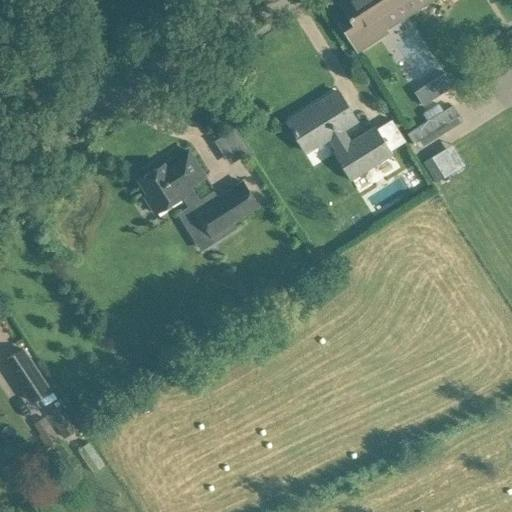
[(338,0),(347,13),(337,19),(358,51),(387,32),(385,29),(430,0),(338,0)]
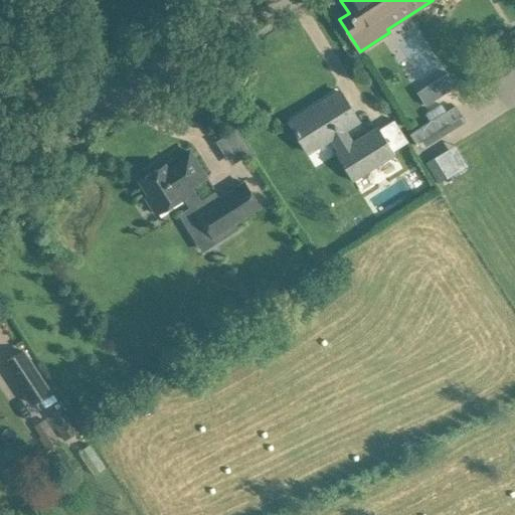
[(425,86),(415,92),(424,106),(435,100),(425,86)]
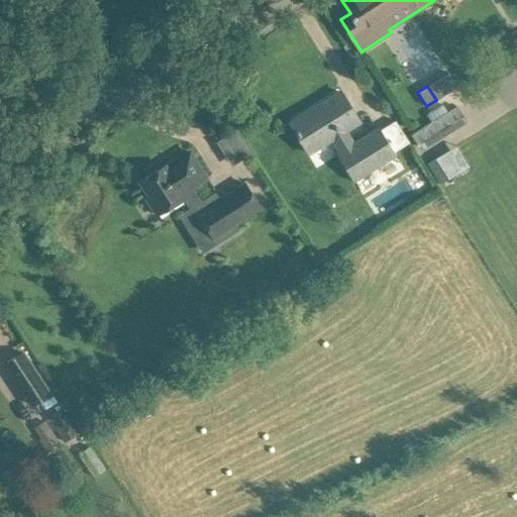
[(340,92),(339,93),(341,96),(315,113),(315,114),(308,119),(305,114),(290,123),(308,152),(332,137),(340,150),(336,154),(352,182),(396,154),(379,127),(351,144),(343,131),(358,121),(340,92)]
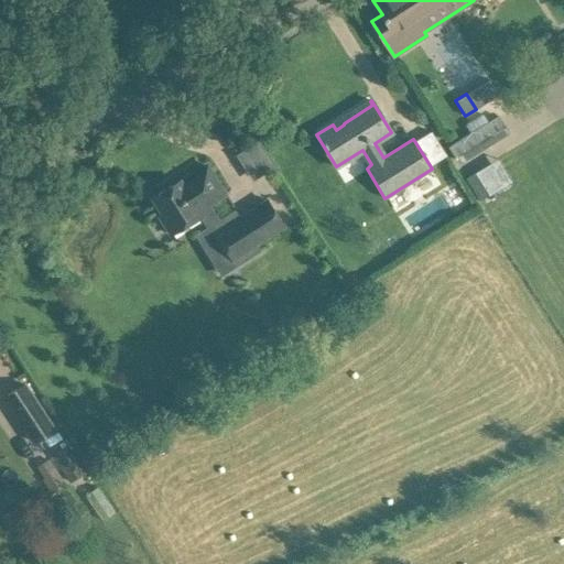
[(458,163),(508,132),(498,116),(487,122),(483,115),(465,125),(470,132),(448,147),(458,163)]
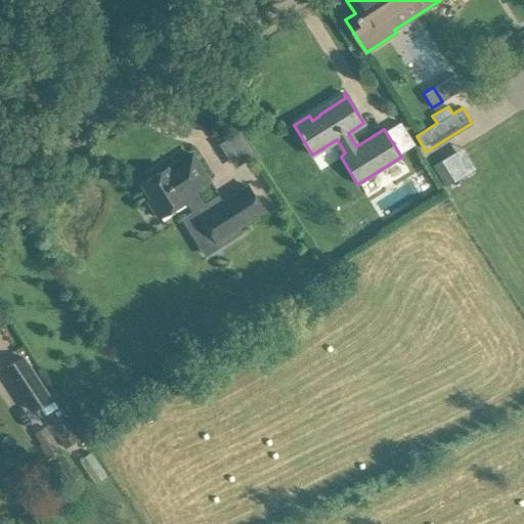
[(141,183),(150,199),(147,201),(158,218),(186,200),(183,195),(208,180),(191,155),(168,169),(166,168),(141,183)]
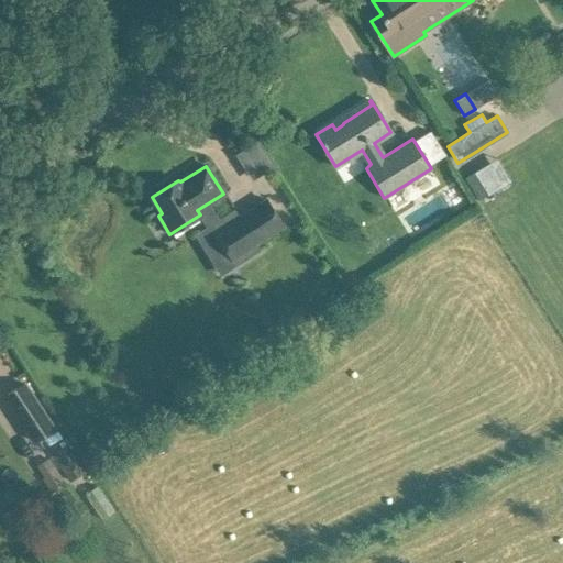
[(473,177),(464,181),(478,206),(487,199),(473,177)]
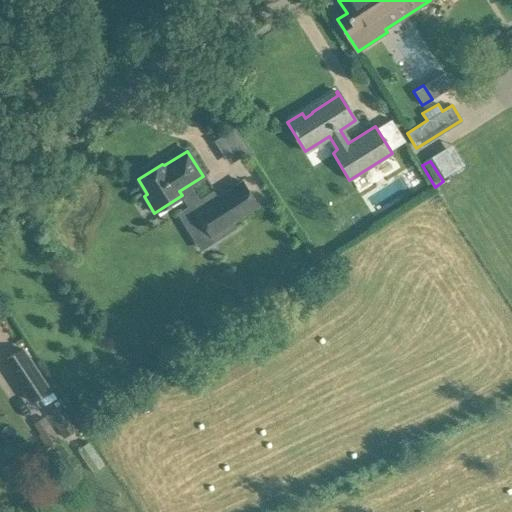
[(242,181),(225,192),(195,211),(210,235),(257,205),(242,181)]
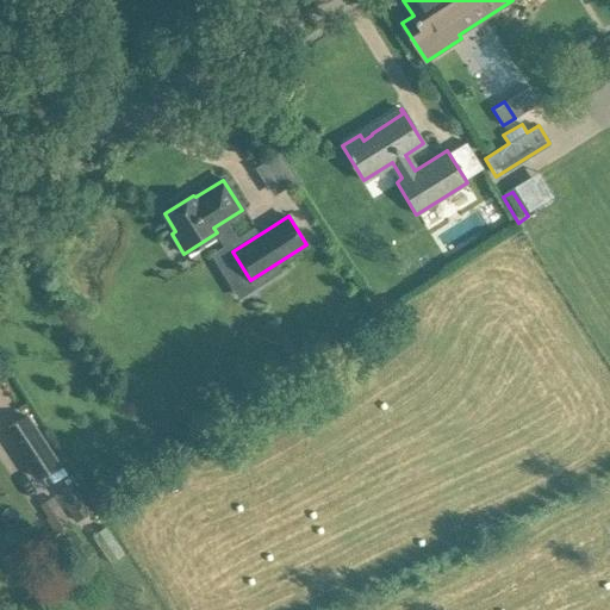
[(404,228),(388,232),(392,248),(409,243),(404,228)]
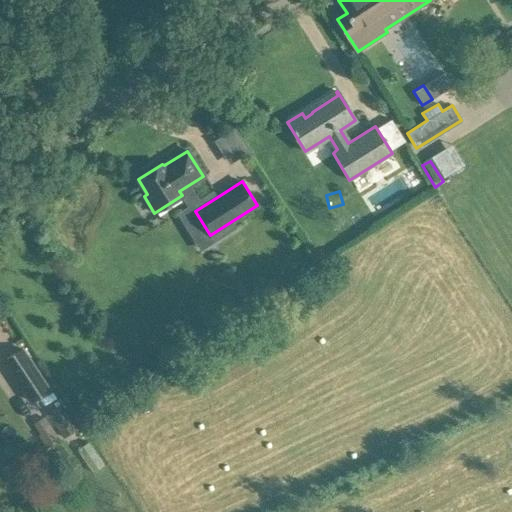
[(210,320),(202,324),(207,333),(215,329),(210,320)]
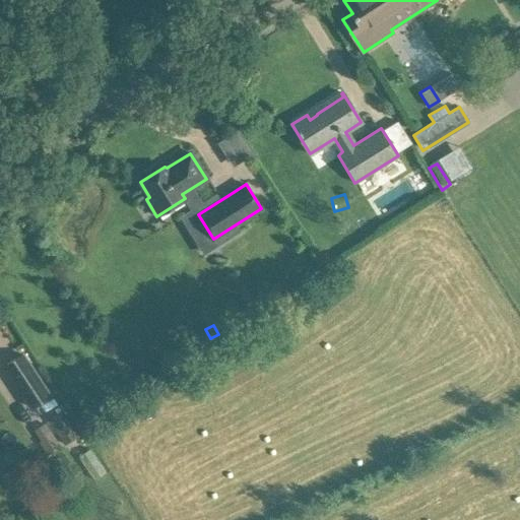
[(23,351),(1,367),(29,409),(52,395),(23,351)]
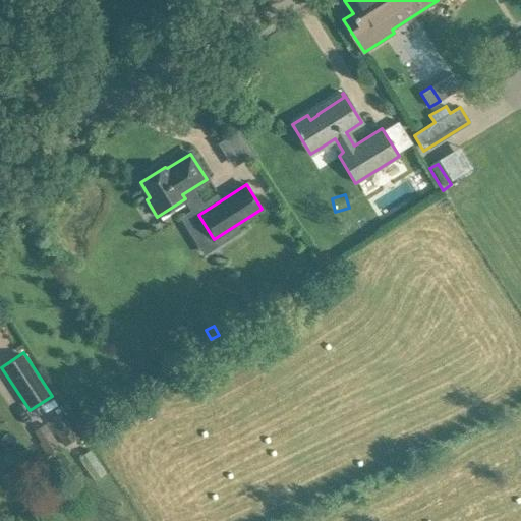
[(62,412),(49,421),(64,446),(77,437),(62,412)]
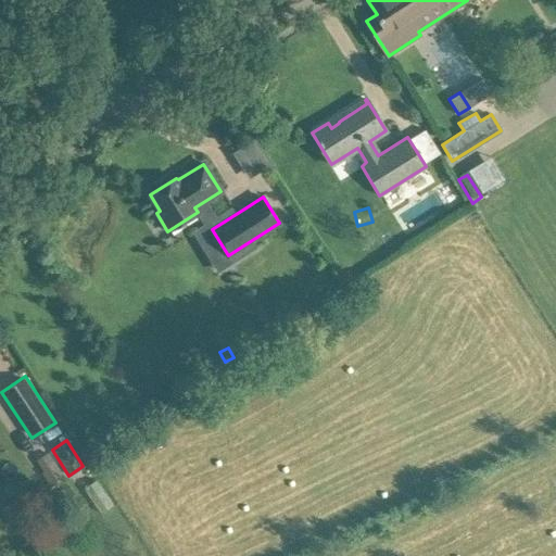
[(48,454),(34,464),(40,471),(46,467),(58,482),(64,478),(48,454)]
